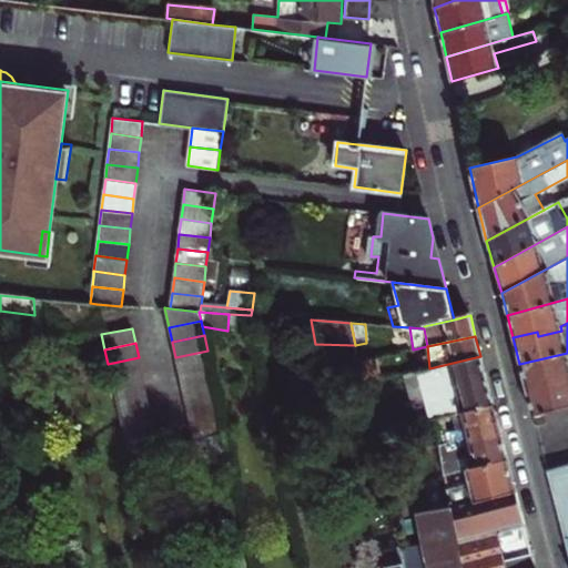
[(317,356),(315,345),(304,346),(305,358),(317,356)]
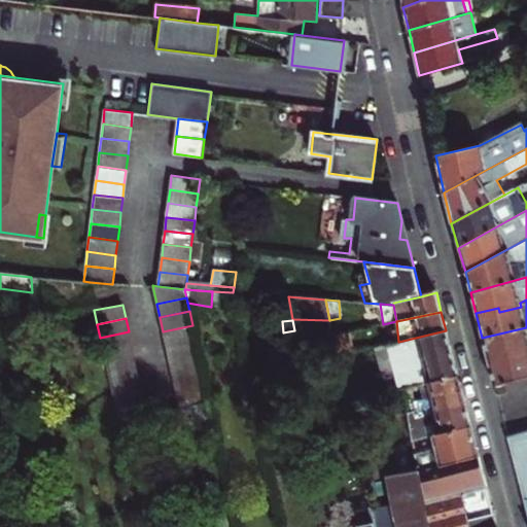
[(196,341),(192,325),(163,331),(167,347),(196,341)]
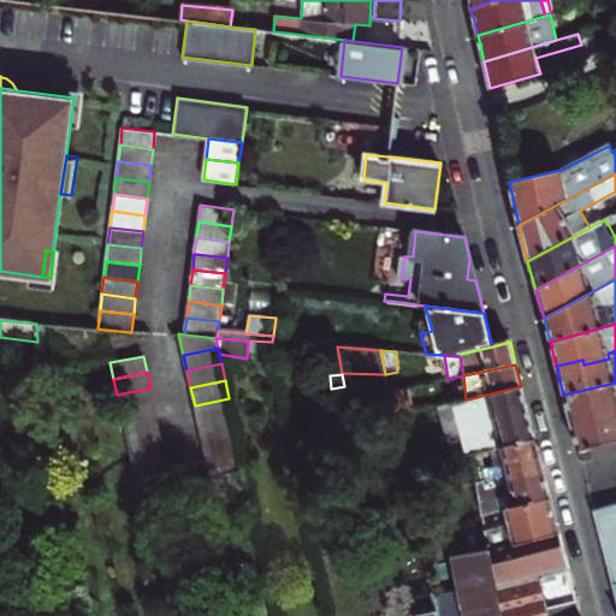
[(615,381),(615,383),(563,395),(570,420),(596,414),(597,419),(615,413),(615,381)]
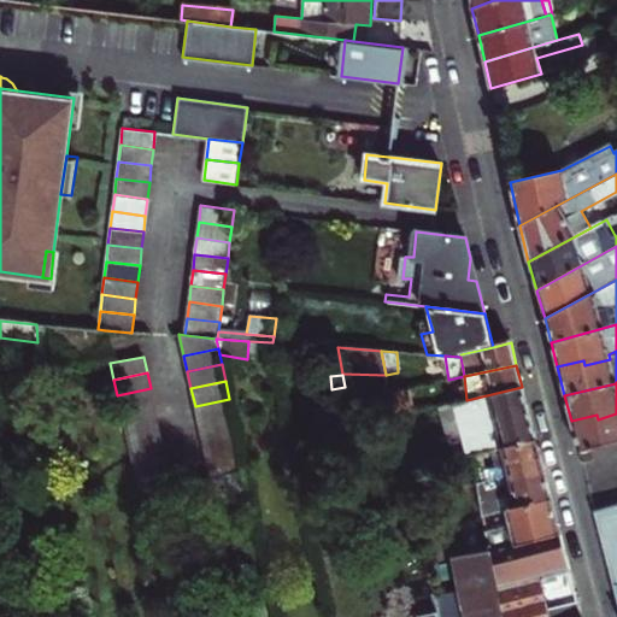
[(522,387),(466,400),(475,454),(494,450),(536,441),(522,387)]
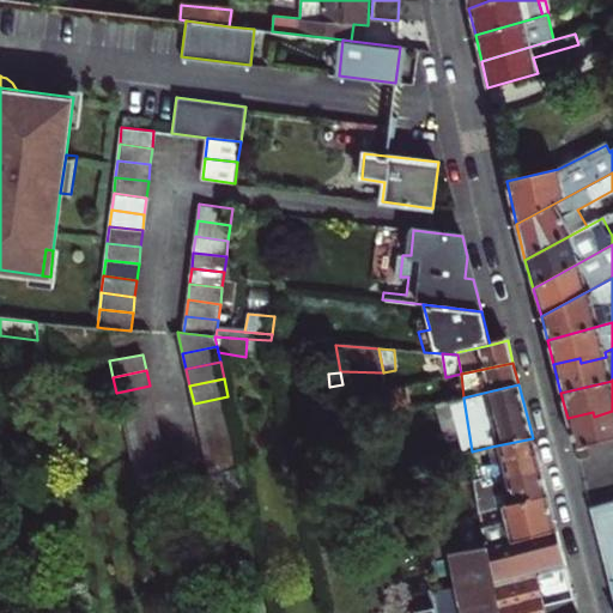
[(152,401),(150,386),(116,393),(120,408),(152,401)]
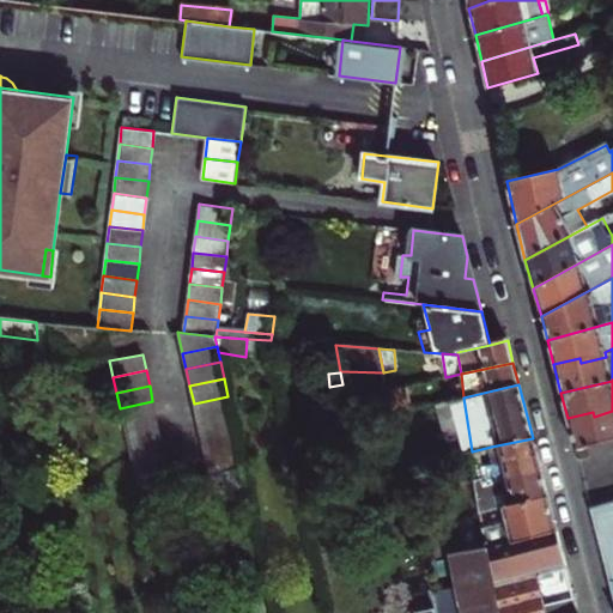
[(231,413),(228,396),(194,404),(198,420),(231,413)]
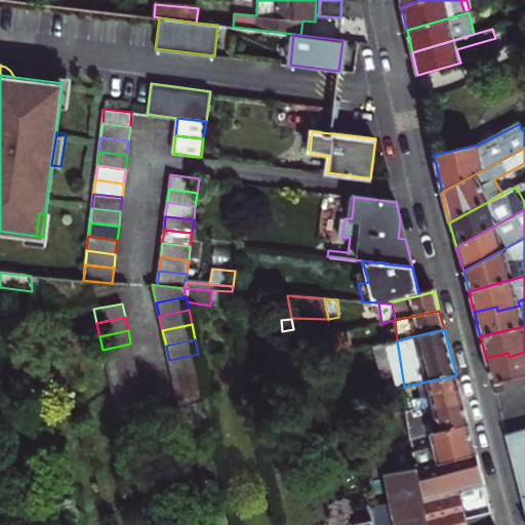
[(397,340),(388,342),(384,344),(386,360),(390,390),(404,387),(397,340)]
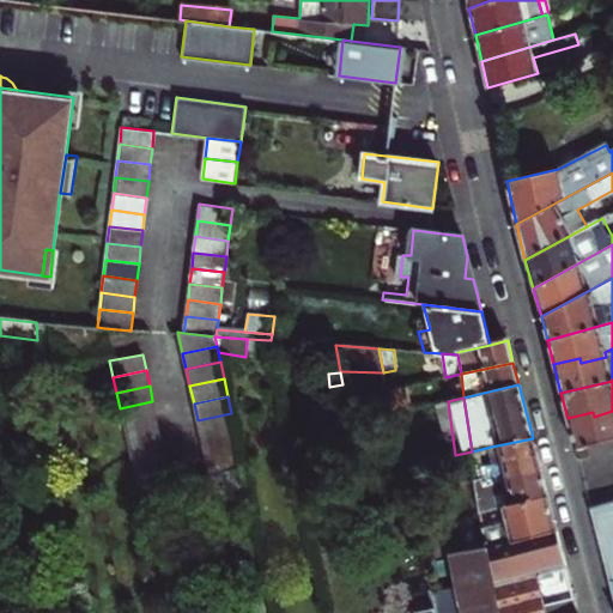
[(156,417),(152,401),(120,408),(123,424),(156,417)]
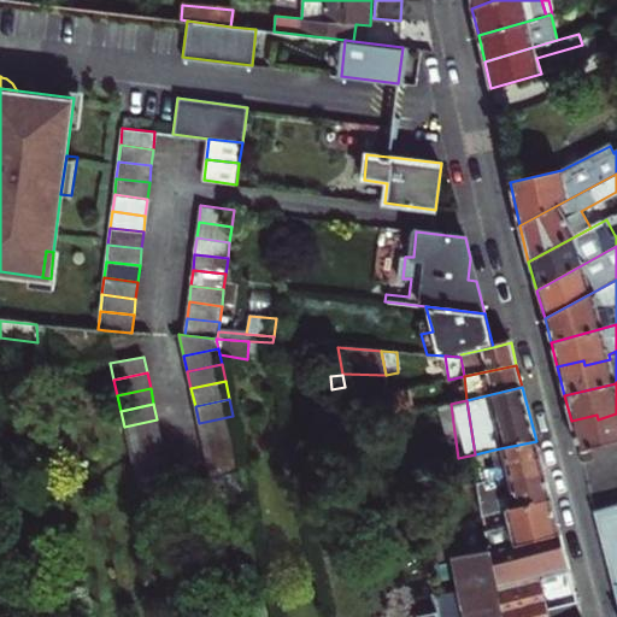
[(438,406),(440,425),(453,423),(451,404),(438,406)]
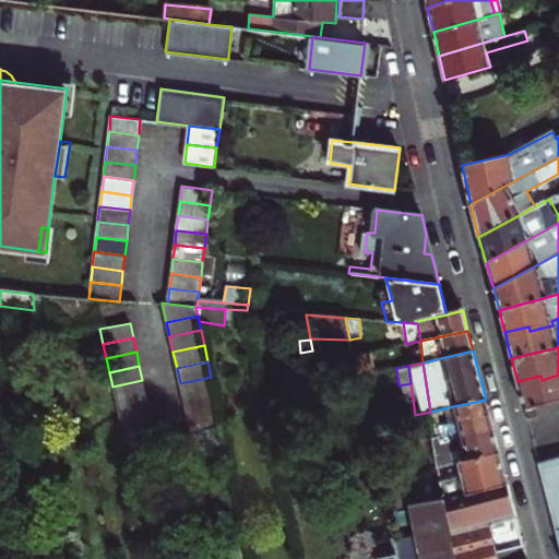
[(540,376),(518,381),(524,408),(558,400),(558,375),(542,380),(540,376)]
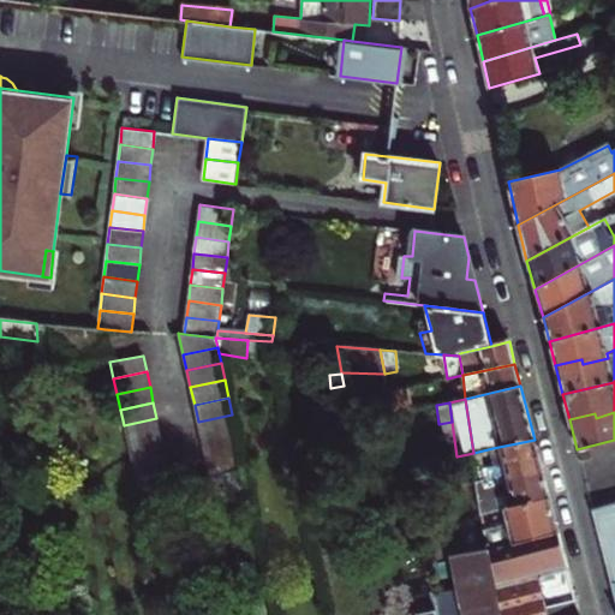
[(202,440),(237,433),(232,415),(198,422),(202,440)]
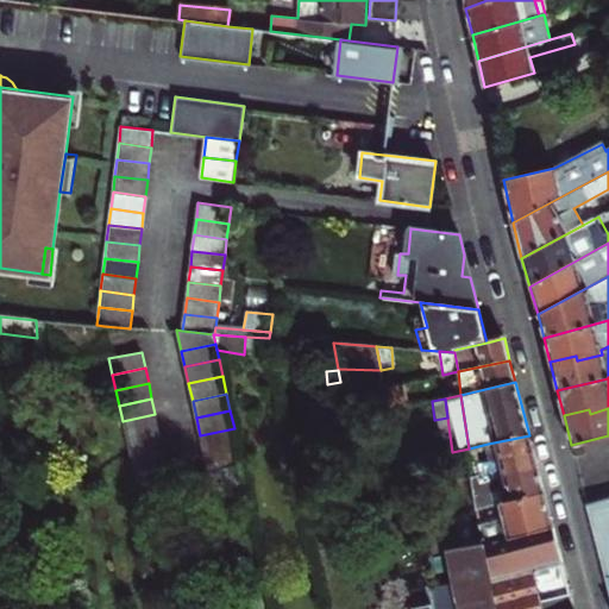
[(390,413),(394,428),(401,426),(397,410),(390,413)]
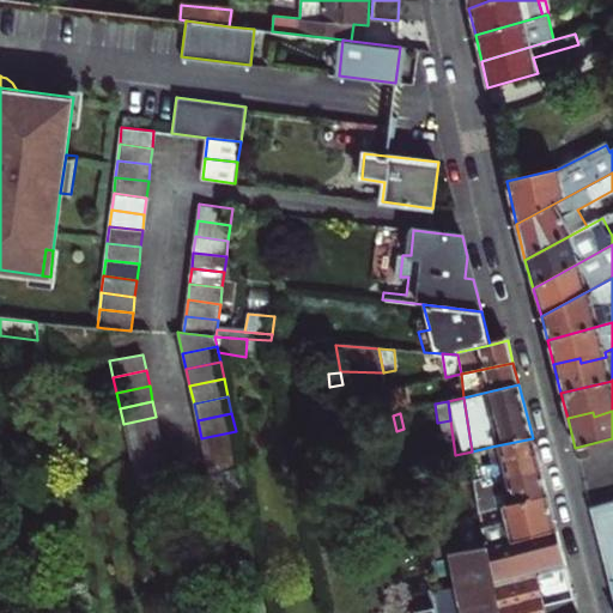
[(127,439),(159,432),(156,417),(123,424),(127,439)]
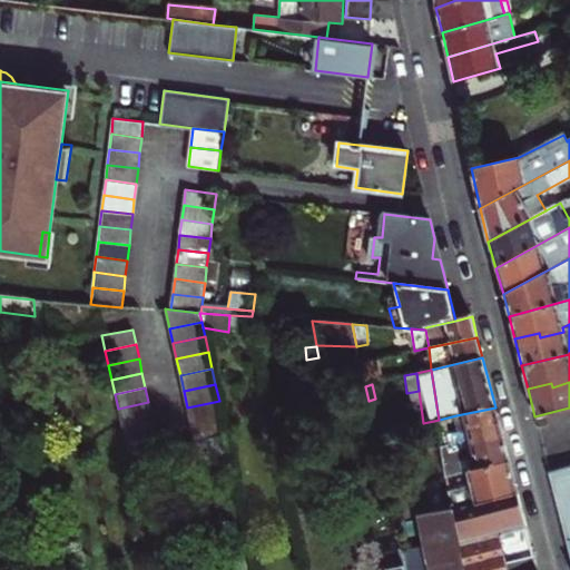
[(190,424),(223,418),(219,401),(187,408),(190,424)]
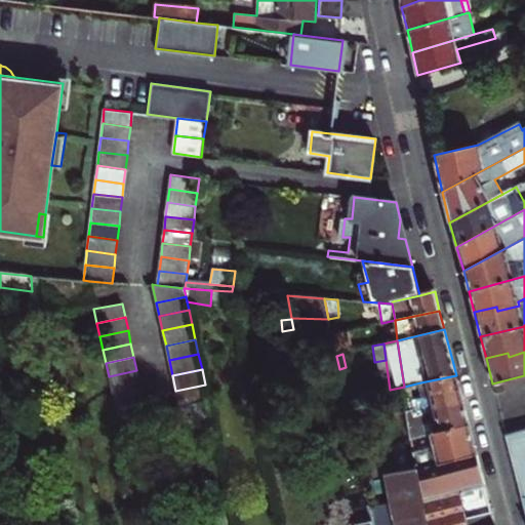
[(139,384),(136,370),(109,376),(112,390),(139,384)]
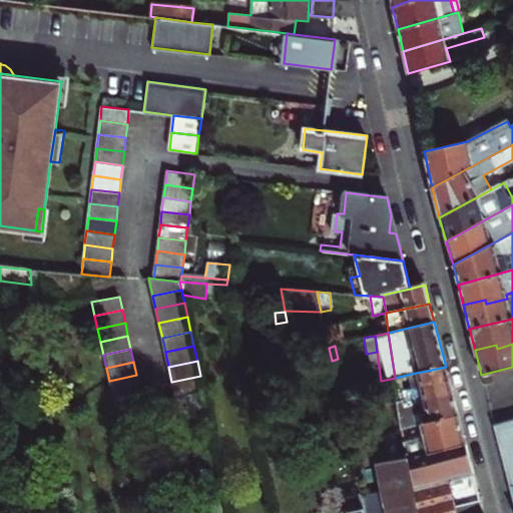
[(420,401),(453,394),(446,367),(411,374),(415,390),(397,394),(397,401),(404,400),(405,405),(415,402),(420,401)]
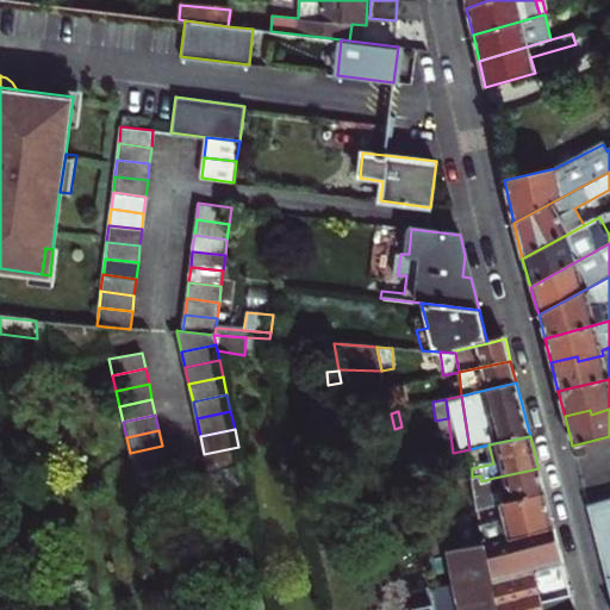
[(132,468),(166,461),(162,446),(130,453),(132,468)]
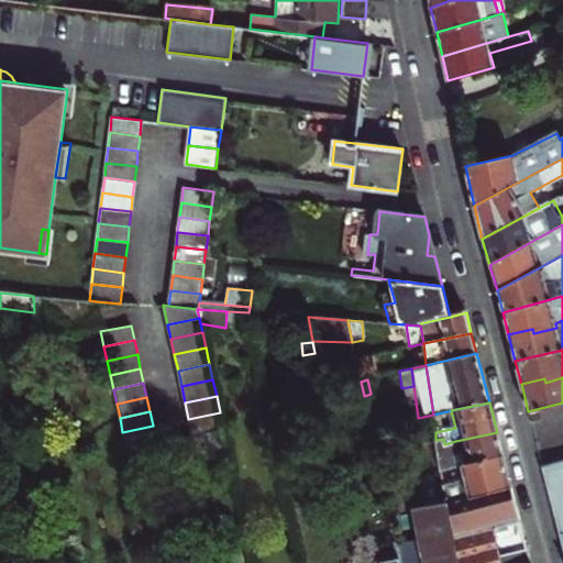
[(192,434),(223,428),(220,412),(188,419),(192,434)]
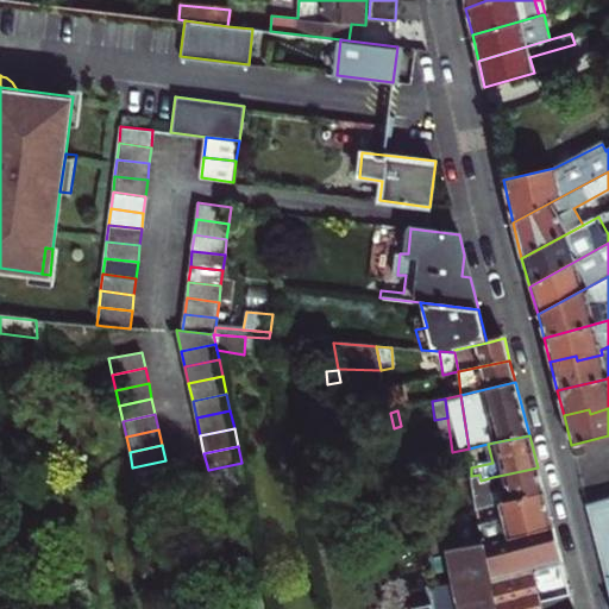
[(137,487),(169,479),(165,460),(132,468),(137,487)]
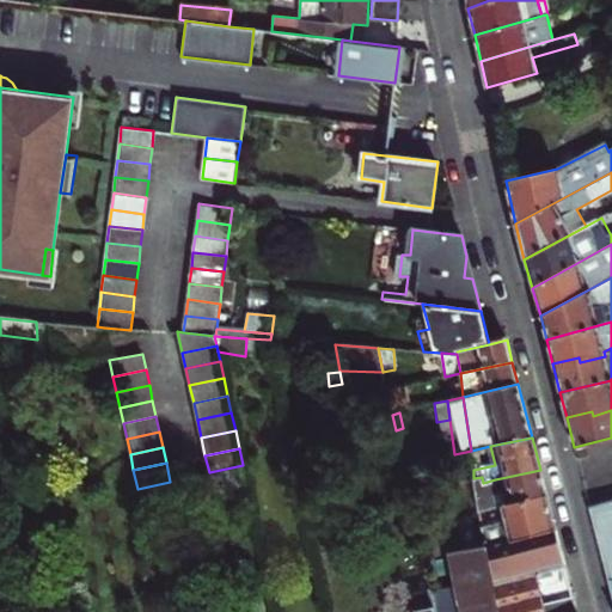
[(232,488),(246,484),(243,465),(209,472),(213,491),(232,488)]
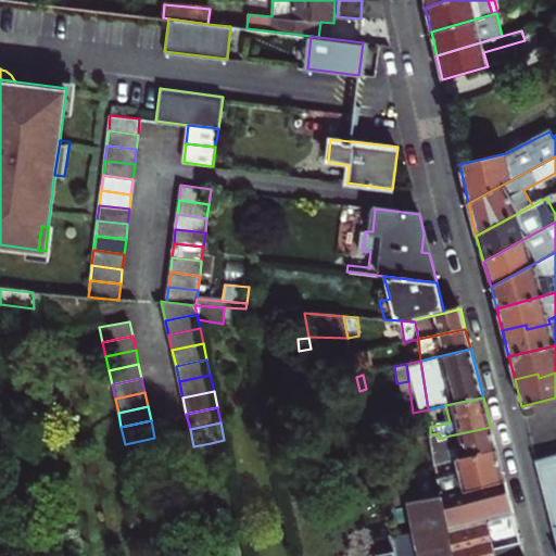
[(449,460),(496,451),(491,427),(455,434),(457,444),(452,445),(450,436),(439,439),(431,440),(433,465),(449,460)]
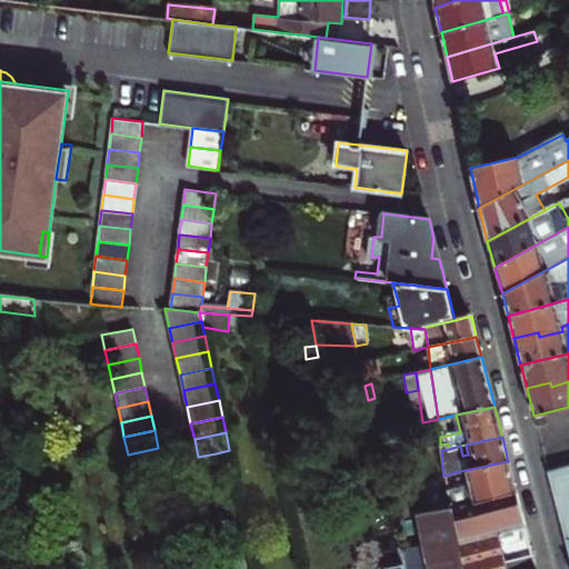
[(219,470),(233,467),(229,450),(216,453),(219,470)]
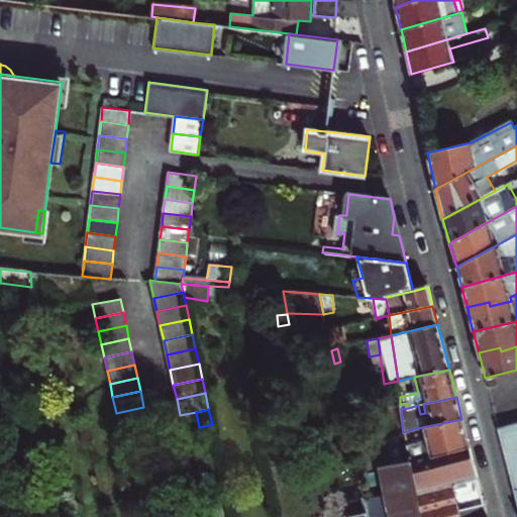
[(409,459),(470,447),(461,419),(417,428),(420,442),(406,445),(409,459)]
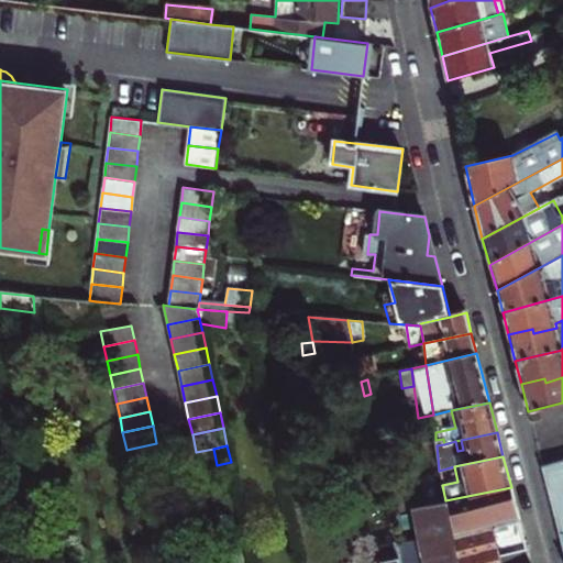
[(562,459),(541,465),(562,549),(562,459)]
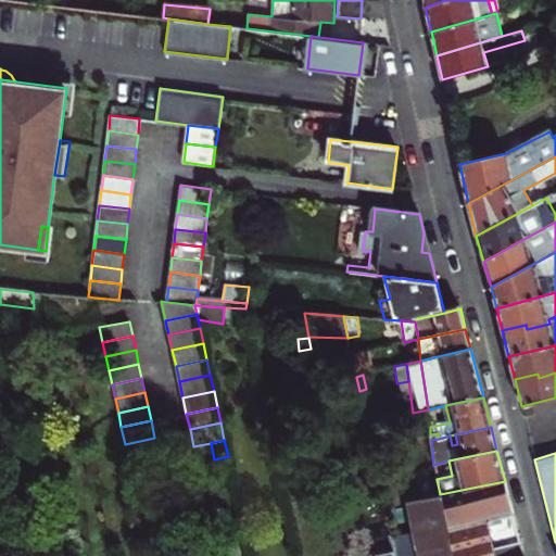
[(488,521),(514,515),(505,481),(440,494),(440,495),(447,529),(446,529),(451,555),(495,555),(494,548),(491,534),(488,521)]
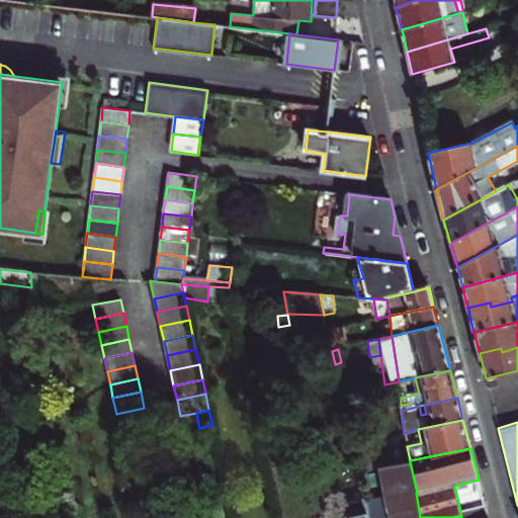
[(420,517),(416,493),(417,493),(410,461),(379,467),(387,508),(390,517),(420,517)]
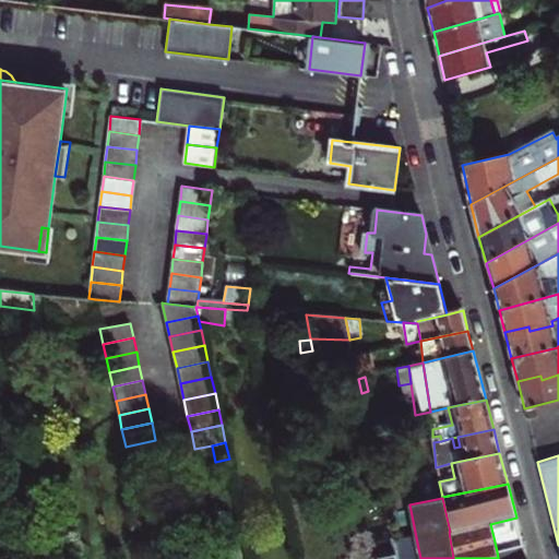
[(494,537),(520,531),(516,518),(490,524),(494,537)]
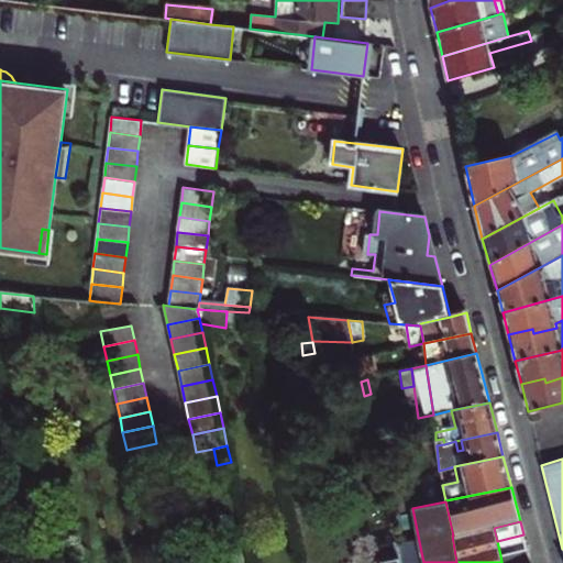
[(500,555),(528,549),(523,534),(497,541),(500,555)]
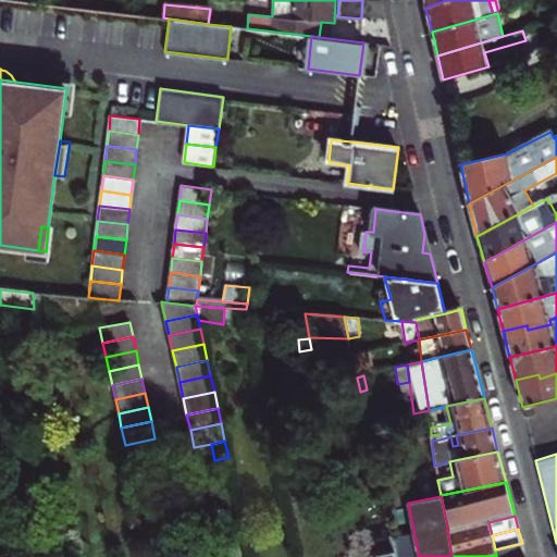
[(525,556),(522,543),(495,549),(496,556),(525,556)]
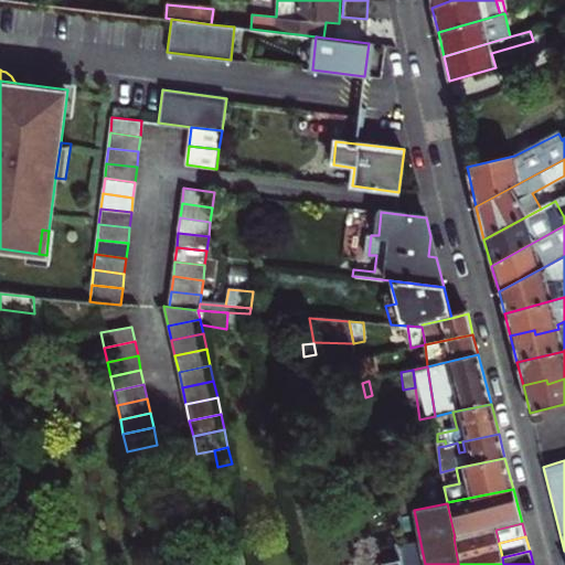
[(425,564),(423,554),(401,558),(401,564),(425,564)]
